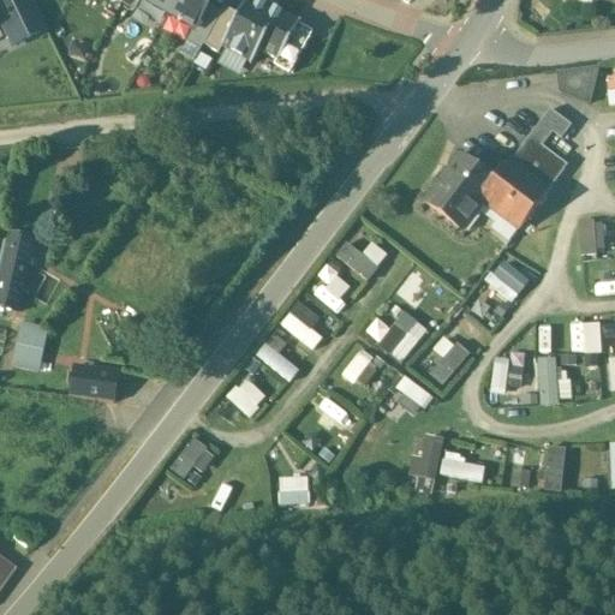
[(28,0),(13,0),(1,6),(7,19),(0,23),(12,47),(43,31),(28,0)]
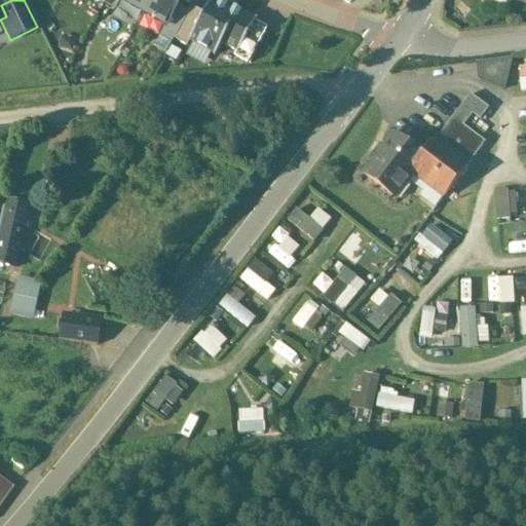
[(120,0),(120,1),(144,14),(151,0),(120,0)]
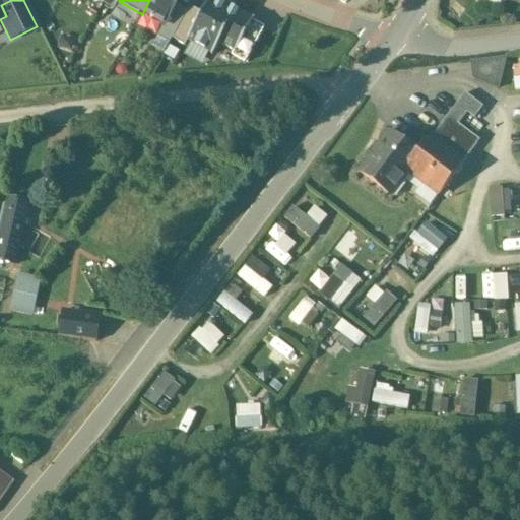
[(149,0),(142,14),(166,27),(180,0),(149,0)]
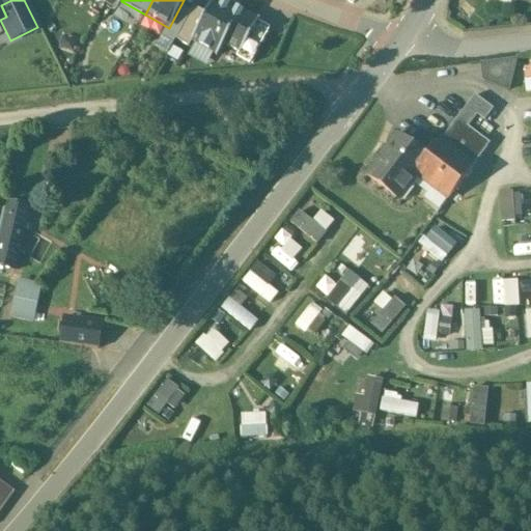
[(260,20),(224,0),(214,0),(191,43),(217,58),(224,46),(241,55),(260,20)]
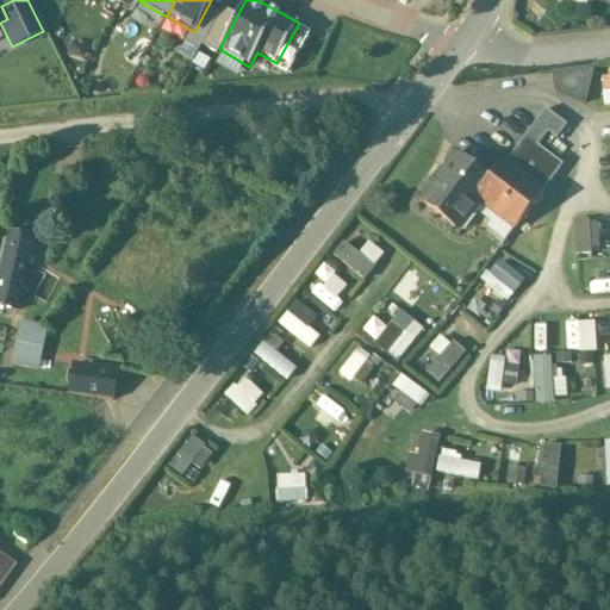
[(591,68),(551,73),(554,94),(582,105),(591,68)]
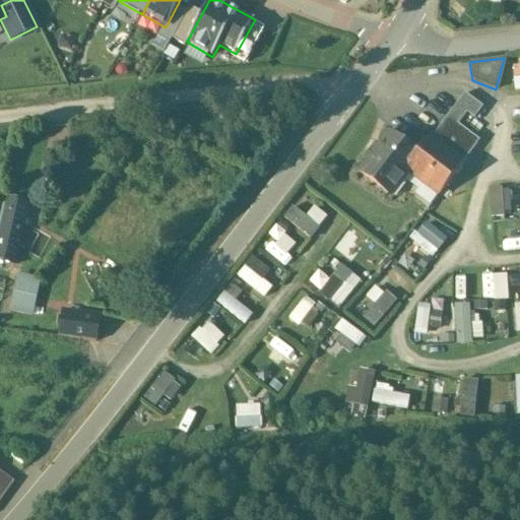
[(481,108),(464,93),(444,121),(454,129),(466,114),(473,119),(481,108)]
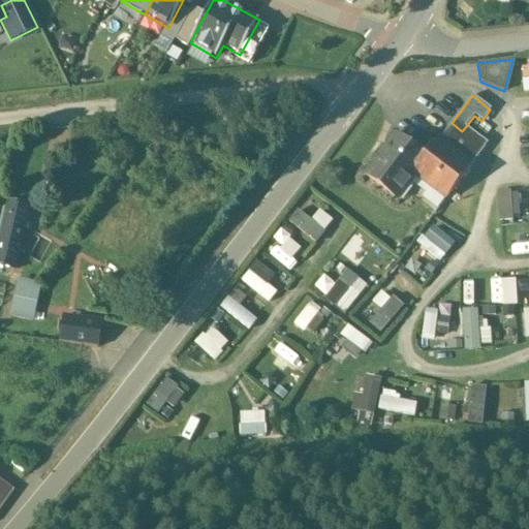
[(452,123),(437,139),(438,139),(424,158),(394,135),(364,176),(396,199),(412,177),(443,198),(442,199),(444,199),(484,148),(462,131),(452,123)]
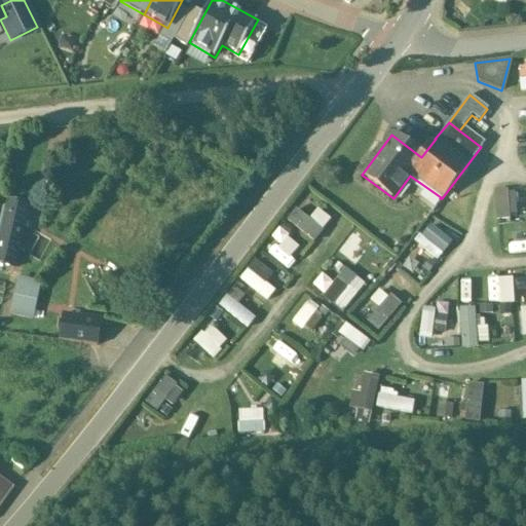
[(519,215),(516,187),(494,190),(498,217),(519,215)]
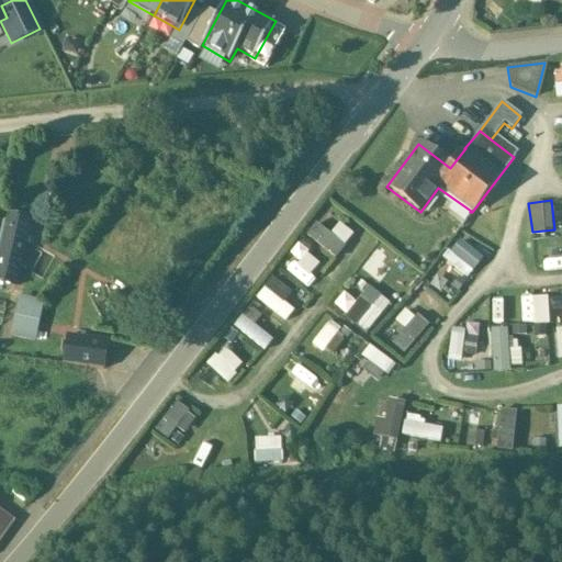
[(31,221),(6,215),(0,237),(0,282),(17,287),(31,221)]
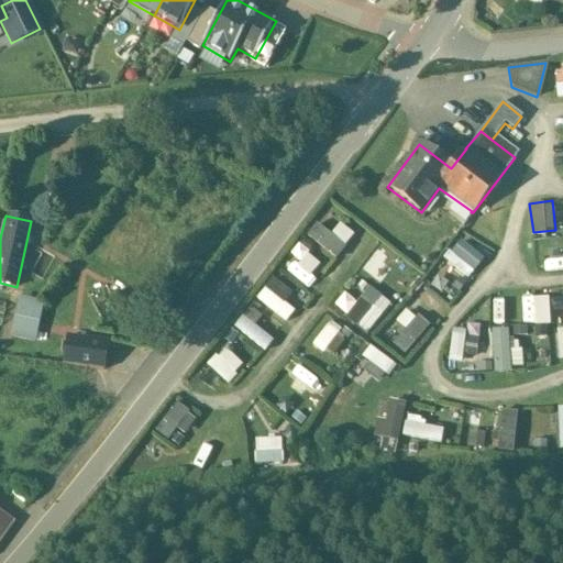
[(355,234),(341,221),(330,233),(317,221),(306,233),(334,258),(355,234)]
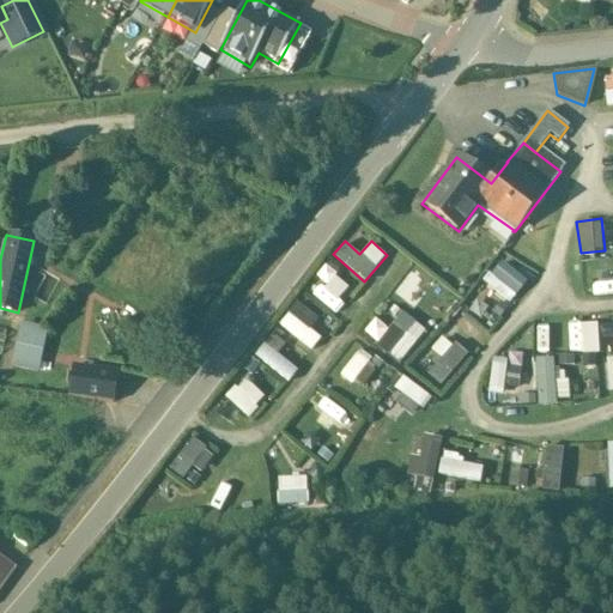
[(483,279),(511,303),(529,283),(501,259),(483,279)]
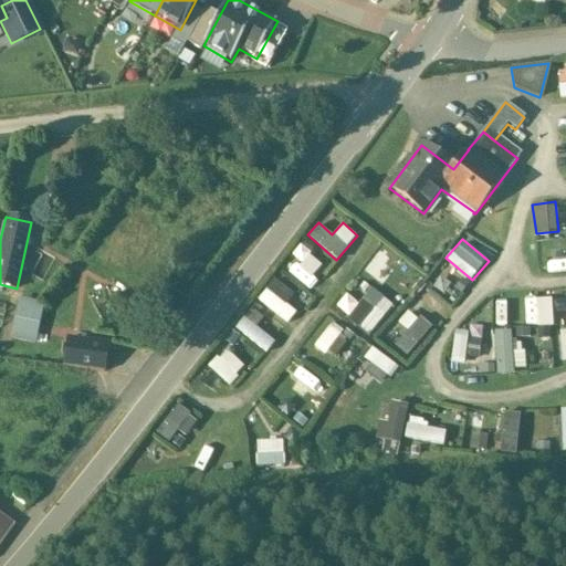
[(306,286),(326,264),(305,245),(285,268),(306,286)]
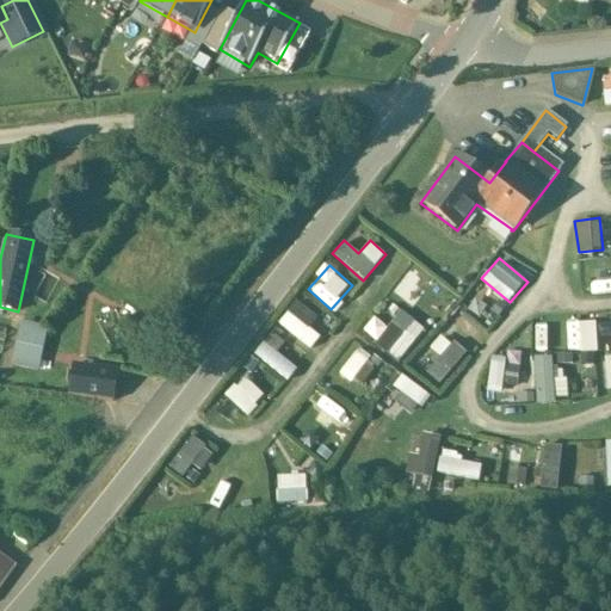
[(406,270),(392,291),(413,307),(429,285),(406,270)]
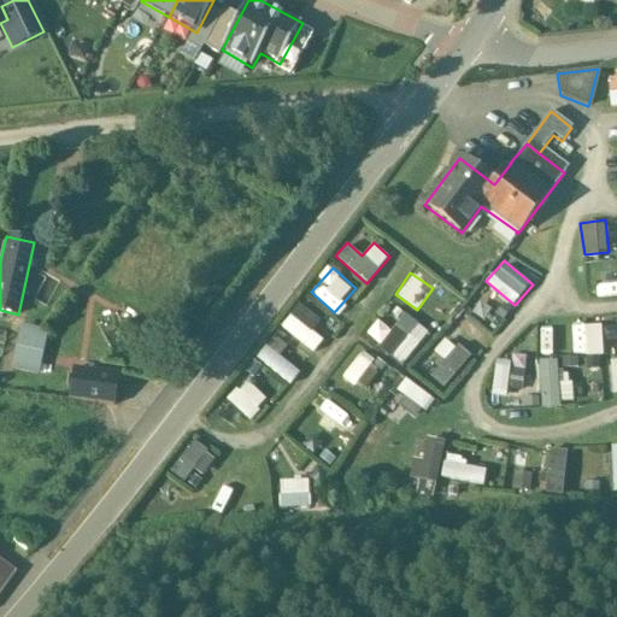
[(312,330),(321,319),(299,303),(280,325),(313,352),(323,339),(312,330)]
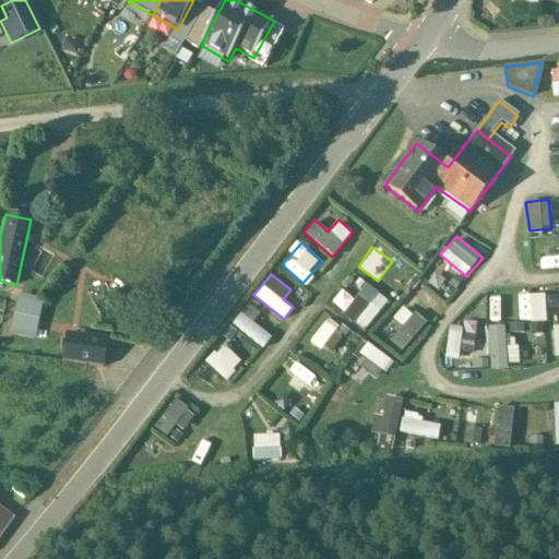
[(368,283),(355,298),(344,288),(332,302),(364,330),(390,301),(368,283)]
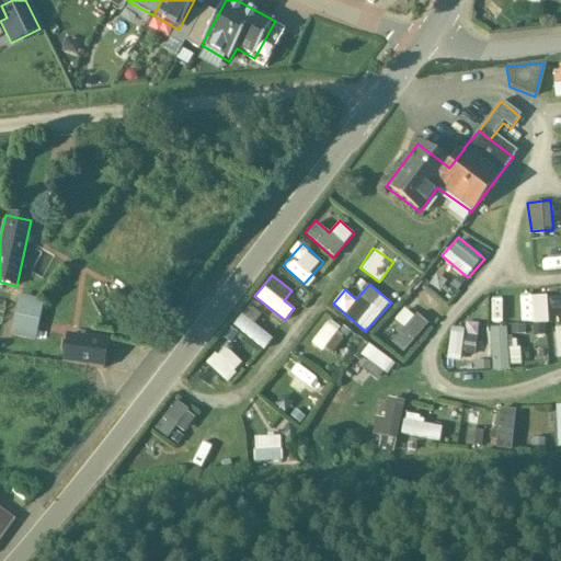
[(547,294),(519,296),(521,323),(549,321),(547,294)]
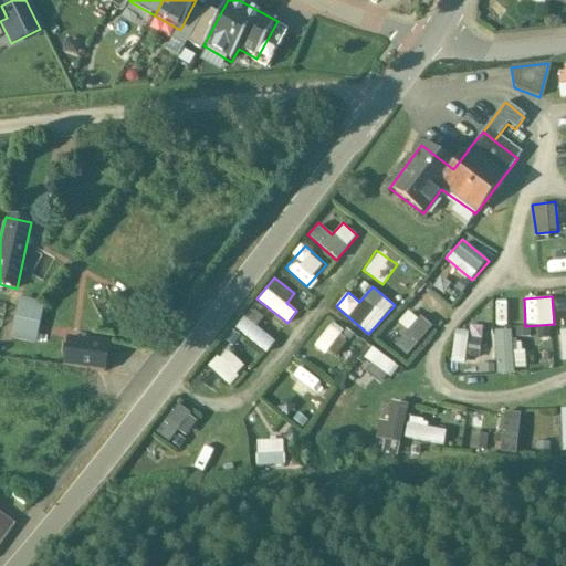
[(16,297),(9,338),(35,343),(42,302),(16,297)]
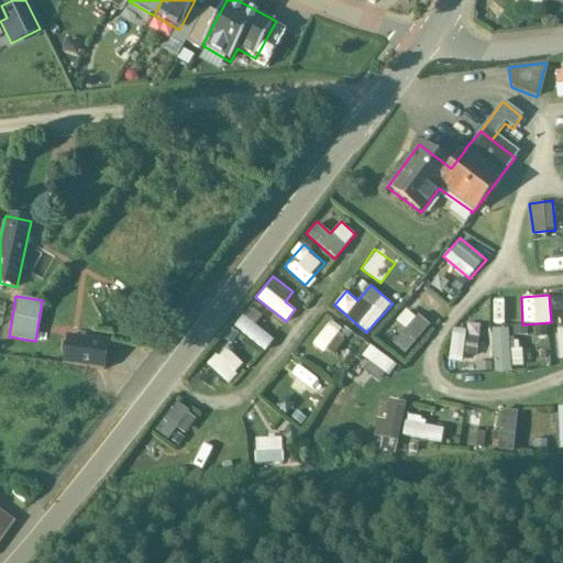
[(261,352),(274,339),(247,310),(233,322),(261,352)]
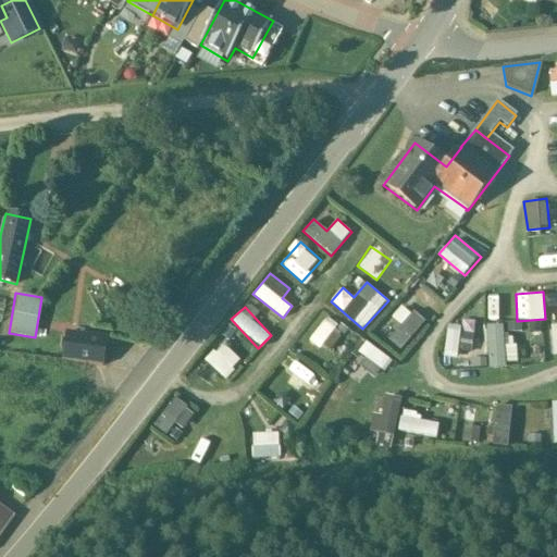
[(408,308),(384,335),(400,349),(424,322),(408,308)]
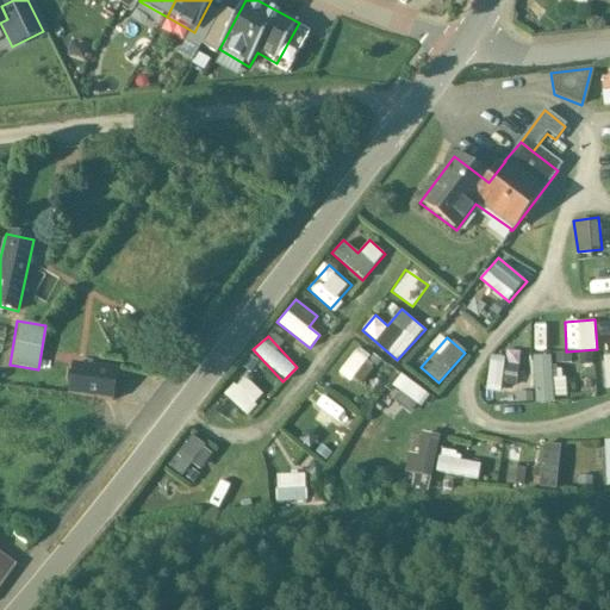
[(340,369),(359,385),(379,361),(361,344),(340,369)]
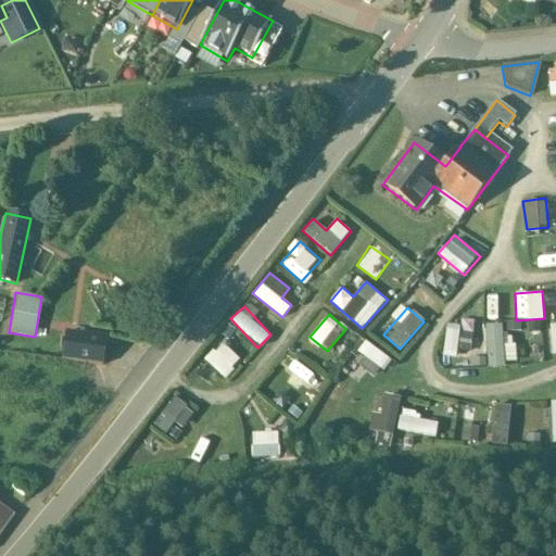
[(483,364),(516,363),(514,336),(502,336),(502,324),(481,325),(483,364)]
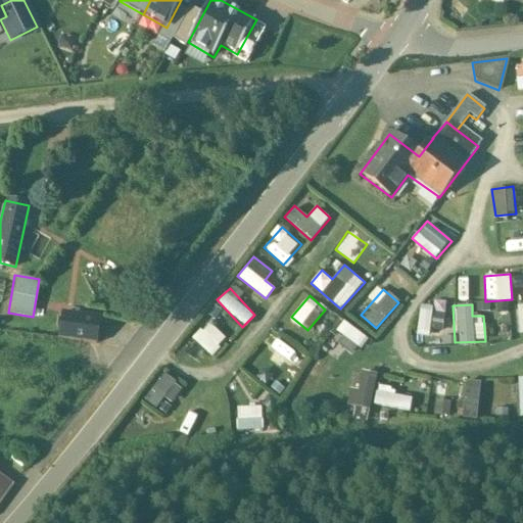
[(441,334),(442,305),(418,305),(417,334),(441,334)]
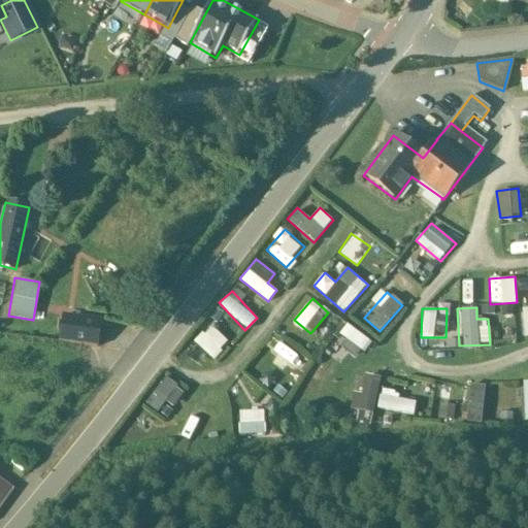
[(100,321),(63,316),(59,342),(96,348),(100,321)]
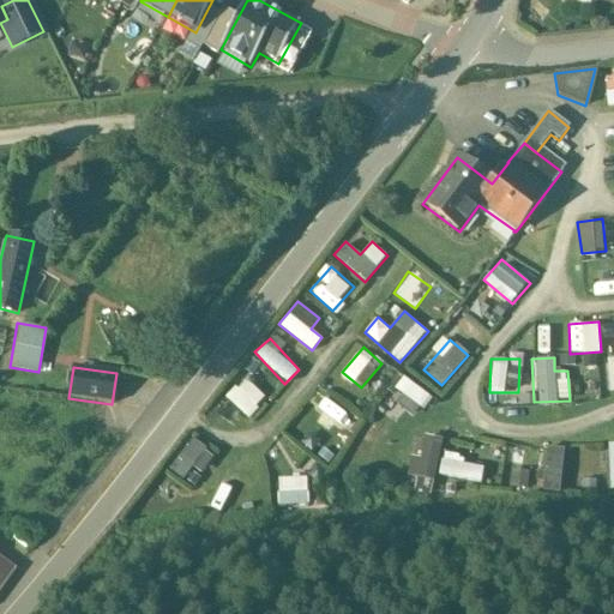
[(403,374),(393,387),(423,410),(433,398),(403,374)]
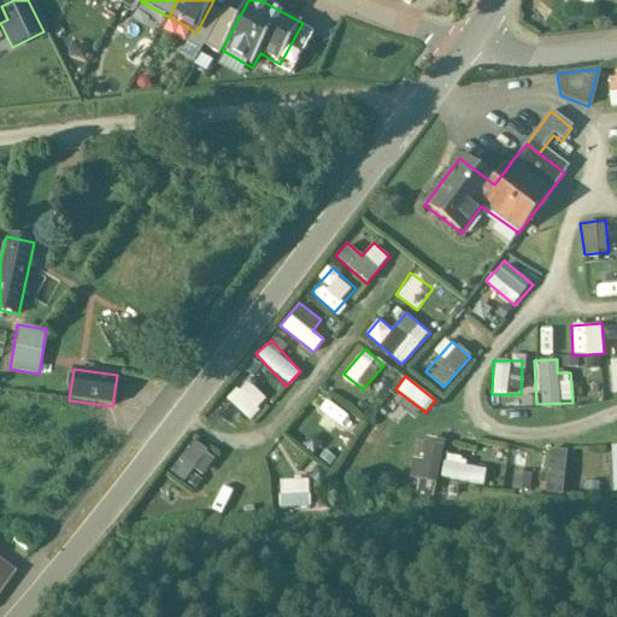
[(245,380),(227,400),(248,421),(268,399),(245,380)]
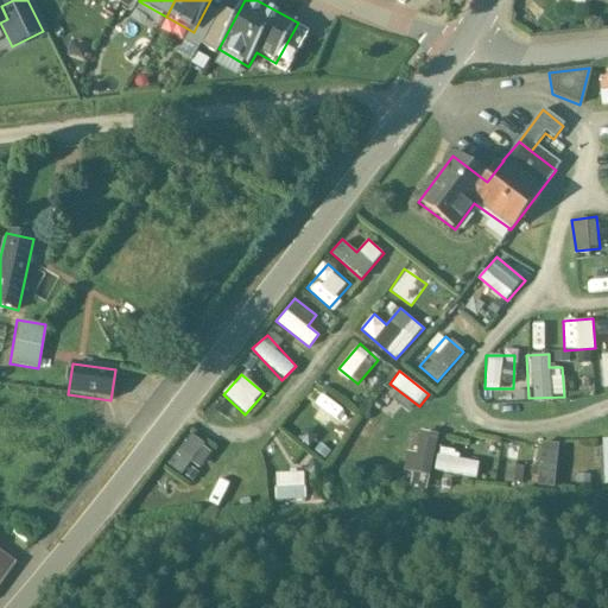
[(310,413),(297,432),(314,444),(327,424),(310,413)]
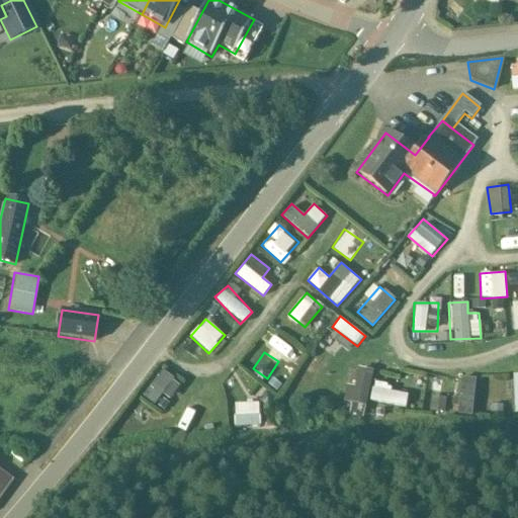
[(344,383),(340,399),(365,404),(373,369),(357,365),(352,385),(344,383)]
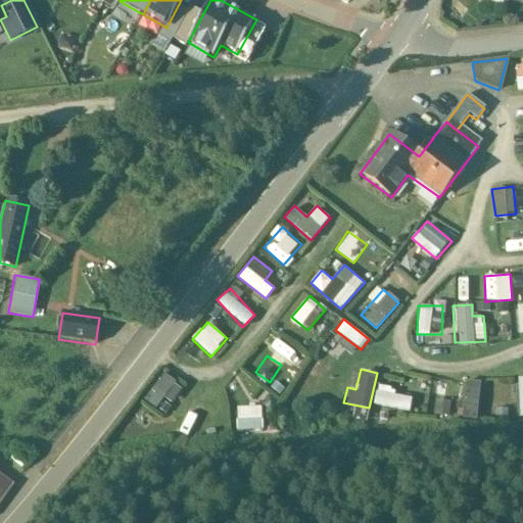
[(162,396),(170,402),(182,390),(162,373),(141,397),(153,408),(162,396)]
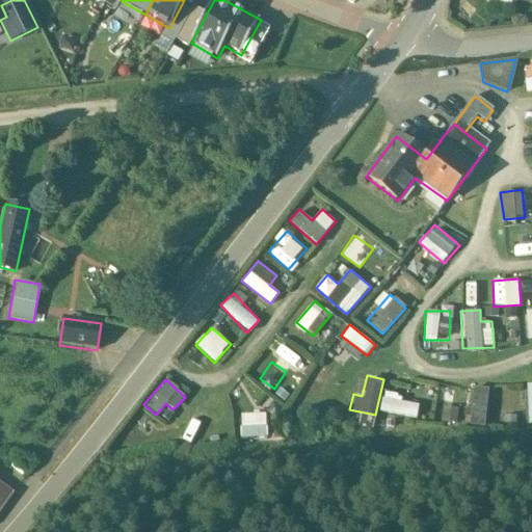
[(482,426),(488,388),(473,384),(467,424),(482,426)]
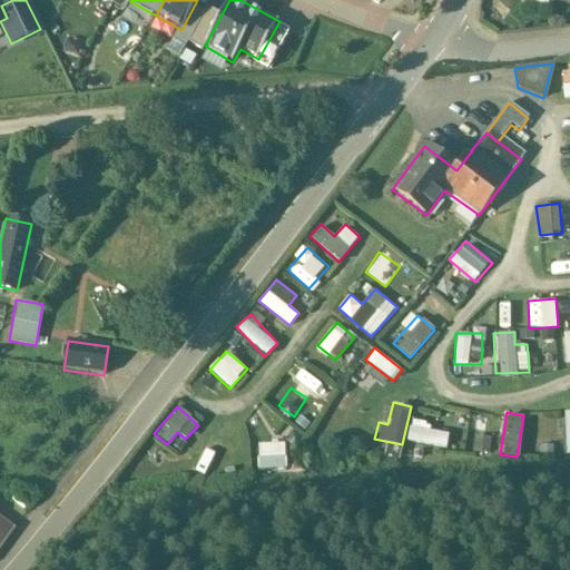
[(406,440),(445,446),(449,429),(410,421),(406,440)]
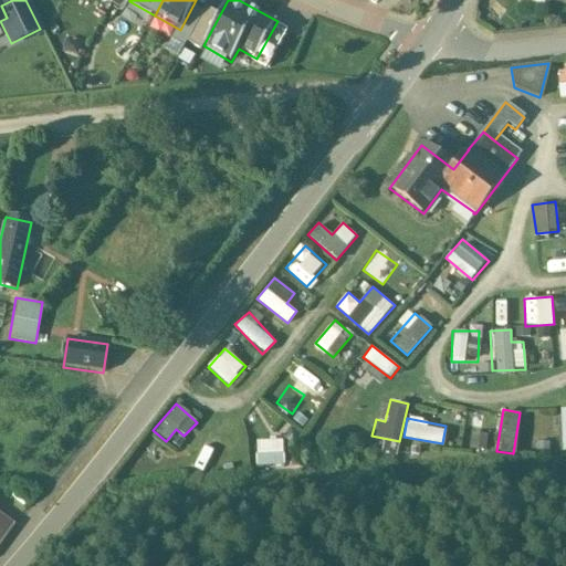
[(222,450),(223,438),(200,436),(198,463),(244,468),(245,452),(222,450)]
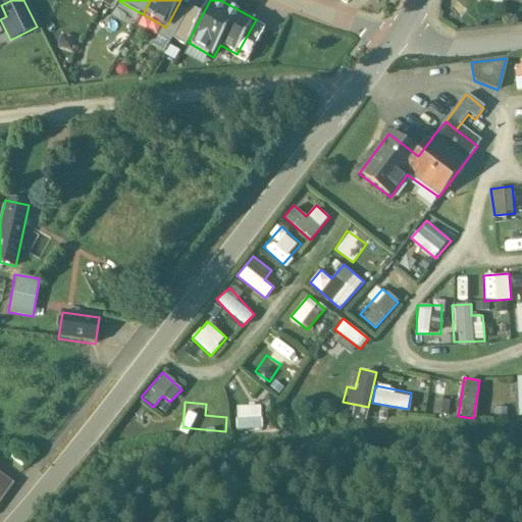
[(235,429),(260,429),(260,405),(235,405),(235,429)]
